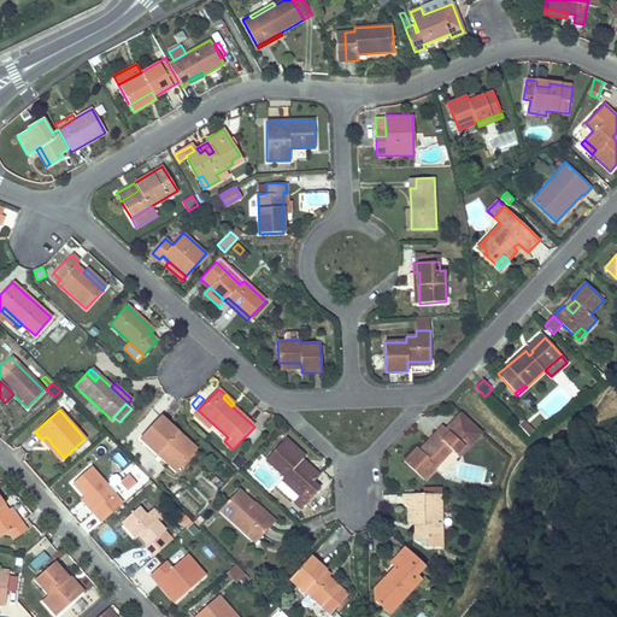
[(213,424),(198,410),(194,413),(210,428),(213,424)]
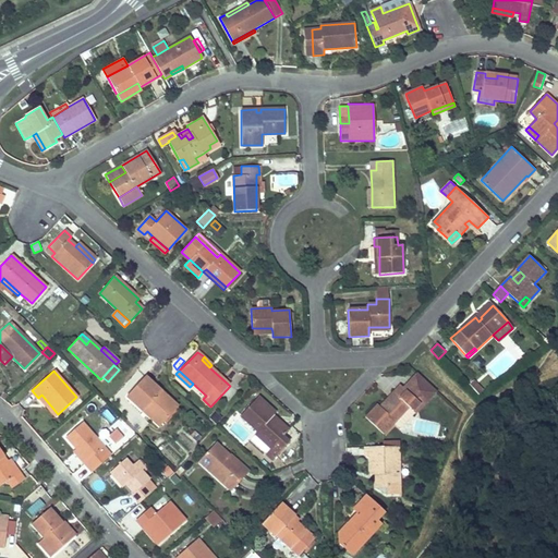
[(417,376),(404,389),(415,398),(427,385),(417,376)]
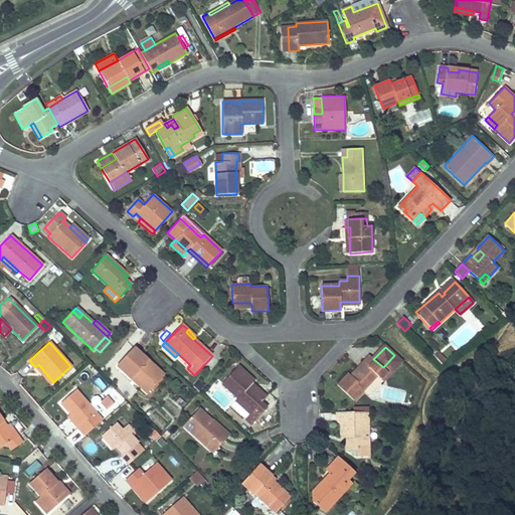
[(117,366),(132,379),(135,375),(151,390),(164,375),(134,348),(117,366)]
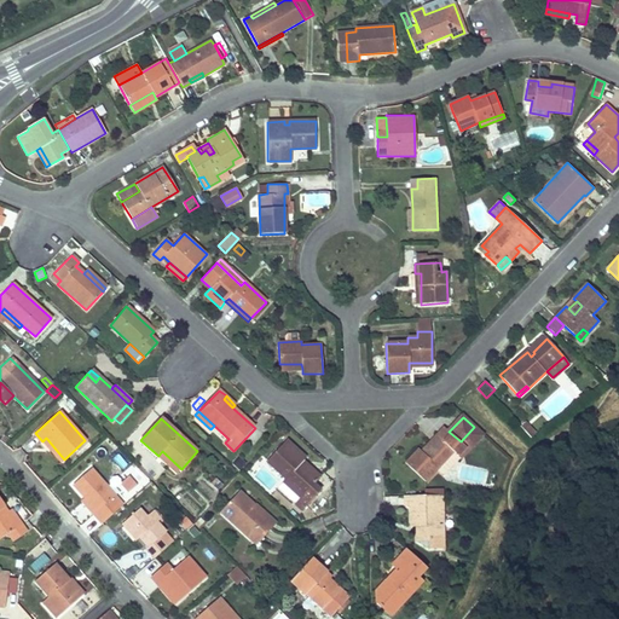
[(424,455),(421,451),(418,449),(406,462),(427,481),(438,469),(453,452),(458,456),(461,458),(482,435),(474,427),(461,441),(449,432),(444,427),(435,435),(439,439),(424,455)]
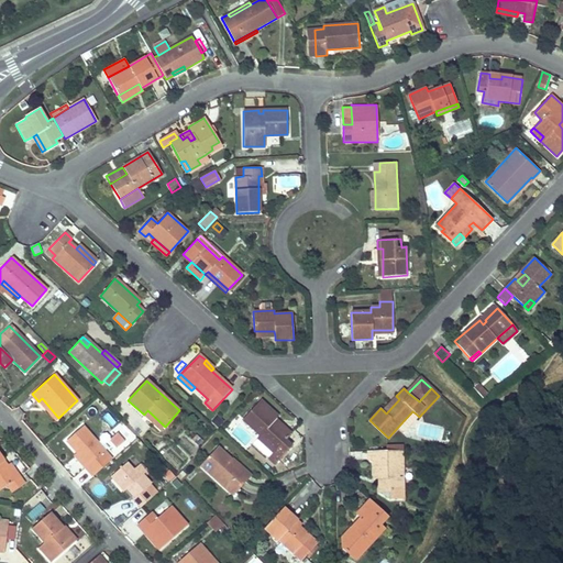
[(396,396),(383,410),(386,414),(399,399),(396,396)]
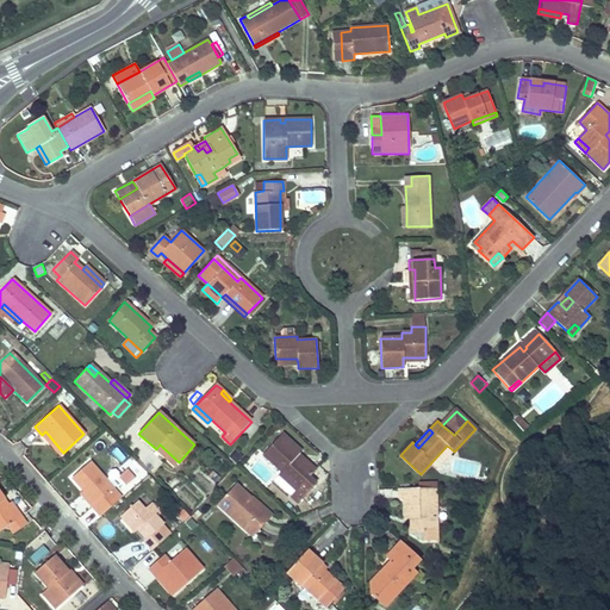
[(45,431),(42,435),(60,455),(63,453),(45,431)]
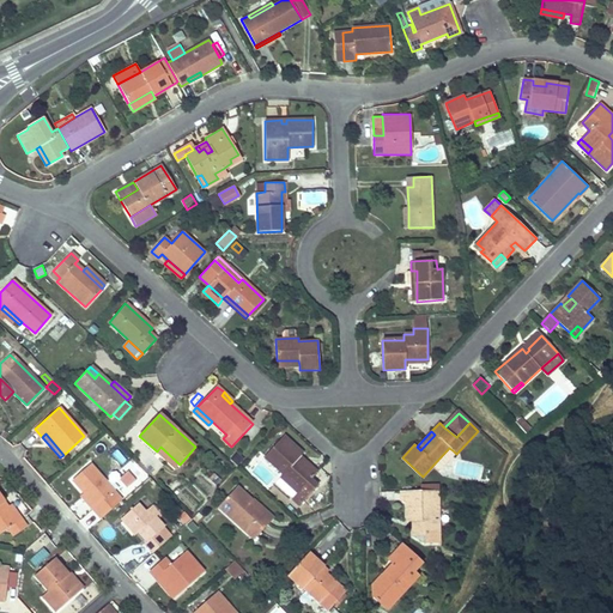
[(313,477),(296,461),(301,456),(302,455),(283,437),(263,457),(283,474),(280,477),(297,492),(293,496),(301,503),(316,486),(310,480),(313,477)]
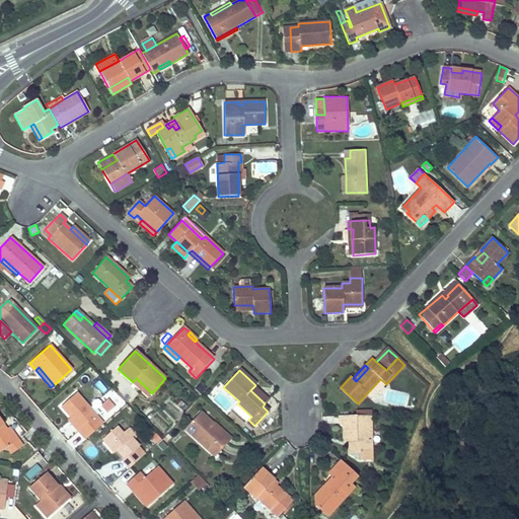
[(136,378),(133,382),(148,397),(152,393),(136,378)]
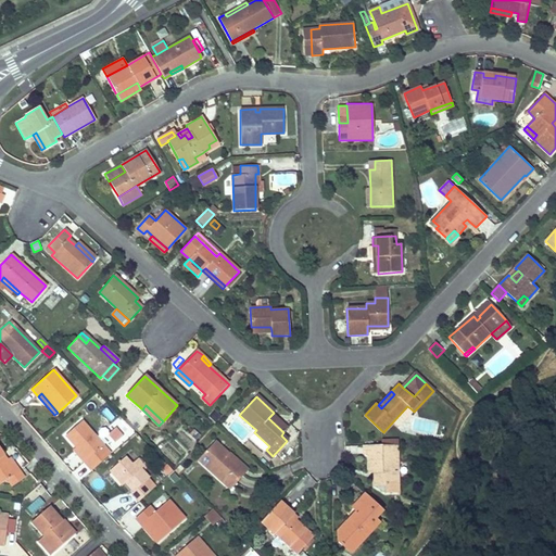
[(407,406),(393,421),(397,425),(412,409),(407,406)]
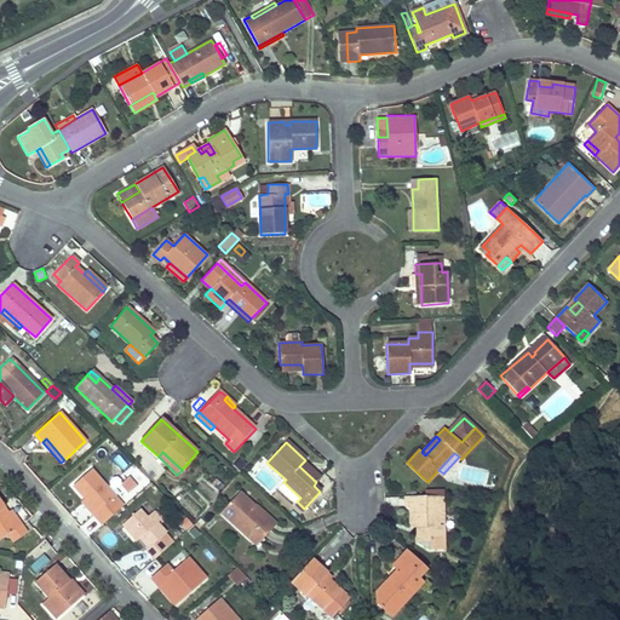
[(304,461),(299,466),(316,482),(320,477),(304,461)]
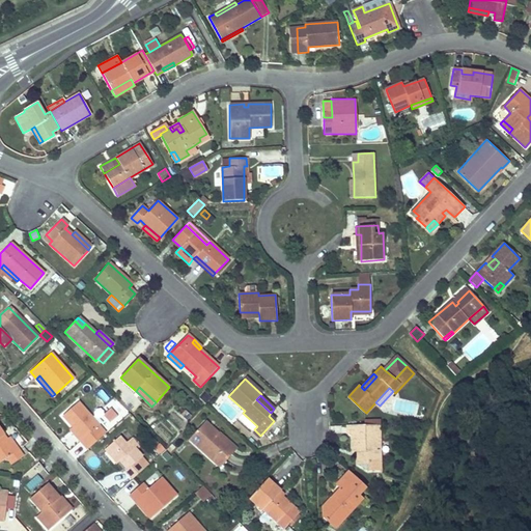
[(61,416),(72,427),(82,438),(79,441),(86,449),(105,434),(77,402),(61,416)]
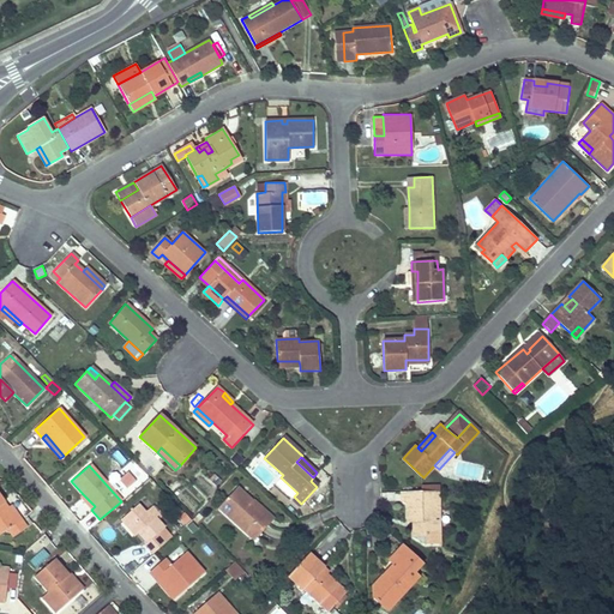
[(269,524),(248,506),(252,501),(236,488),(218,509),(254,541),(269,524)]
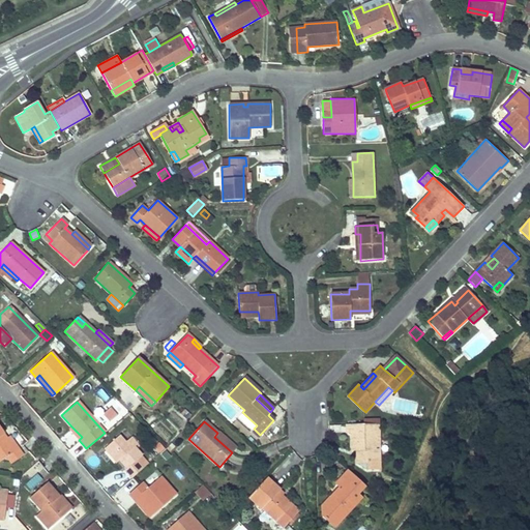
[(365,424),(347,425),(347,434),(352,434),(353,452),(357,452),(357,465),(366,465),(367,472),(380,471),(379,451),(376,451),(375,424),(365,424)]
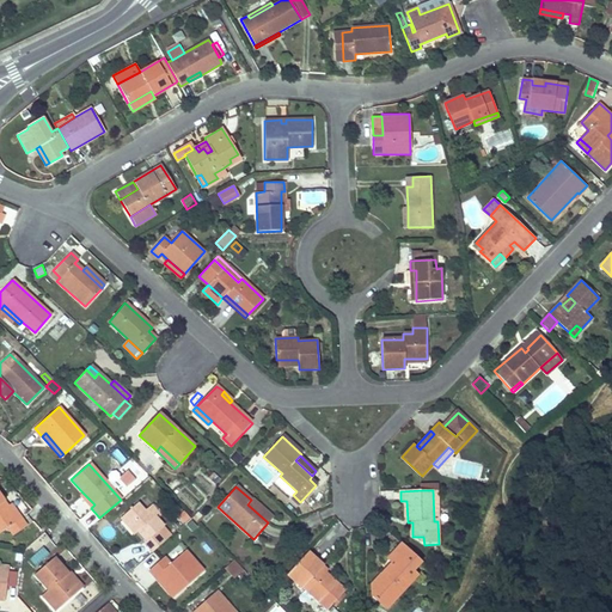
[(83,493),(80,495),(91,508),(95,505),(83,493)]
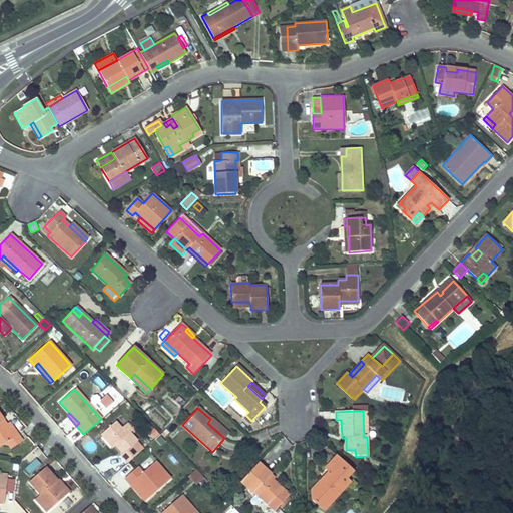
[(14,437),(6,425),(0,417),(0,445),(5,442),(10,449),(22,441),(17,434),(14,437)]
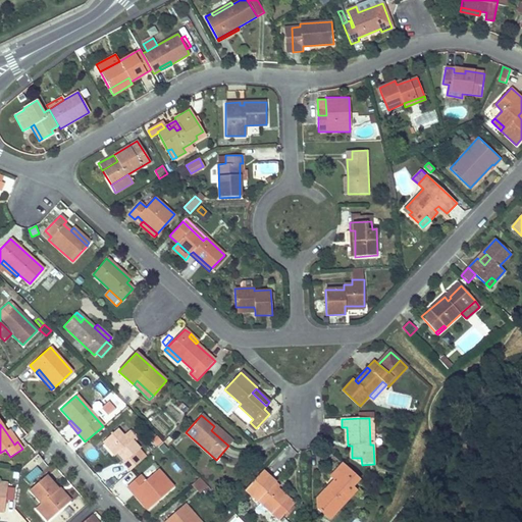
[(214,426),(211,430),(228,446),(232,442),(214,426)]
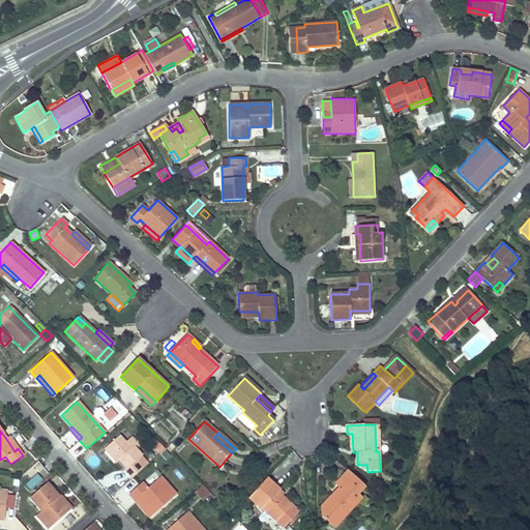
[(9,437),(6,439),(15,451),(18,448),(9,437)]
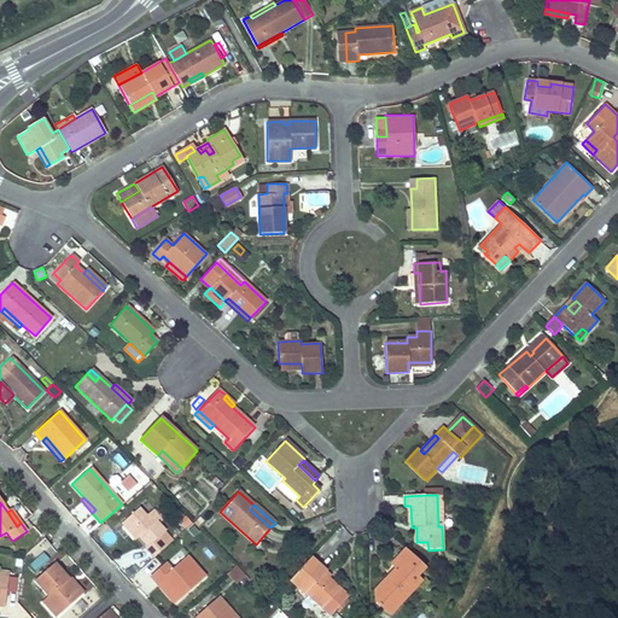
[(122,524),(130,534),(134,530),(140,537),(147,546),(145,548),(153,558),(167,546),(158,536),(164,531),(156,522),(161,518),(153,509),(145,517),(139,509),(122,524)]
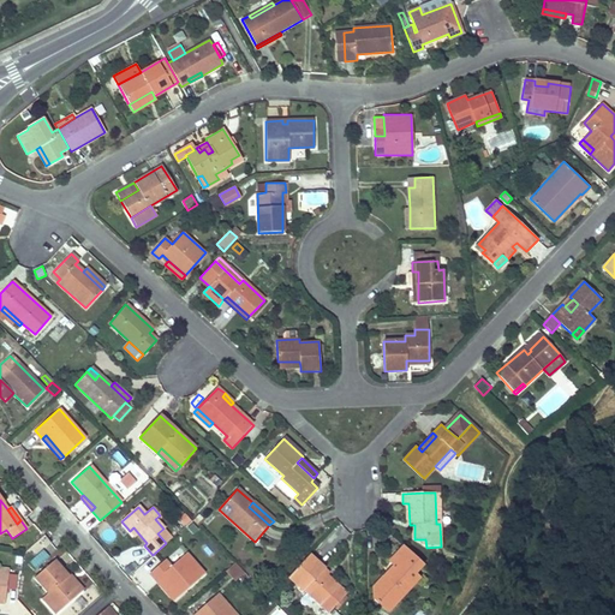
[(372,601),(377,604),(384,597),(390,603),(400,592),(402,596),(419,578),(415,574),(423,565),(404,547),(389,562),(393,567),(389,572),(393,574),(389,579),(386,575),(374,589),(372,601)]
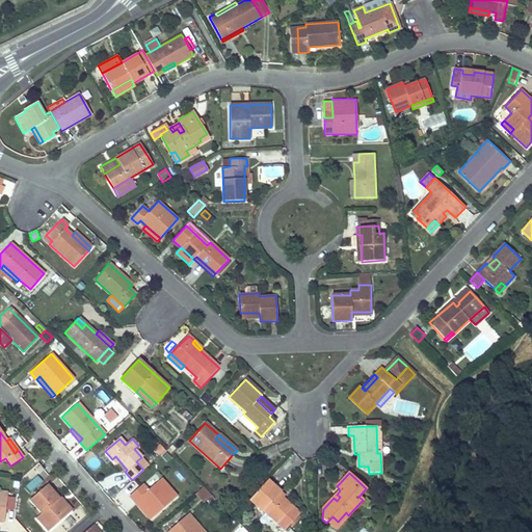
[(129,497),(141,510),(144,507),(153,516),(176,497),(160,479),(149,489),(143,484),(129,497)]
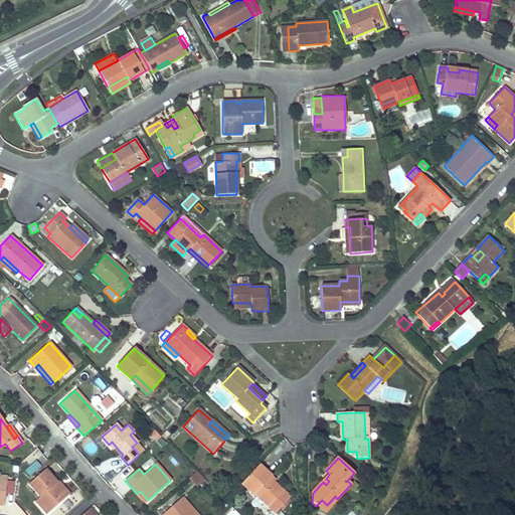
[(259,464),(240,484),(253,496),(254,495),(275,513),(290,497),(273,482),(270,479),(272,476),(259,464)]
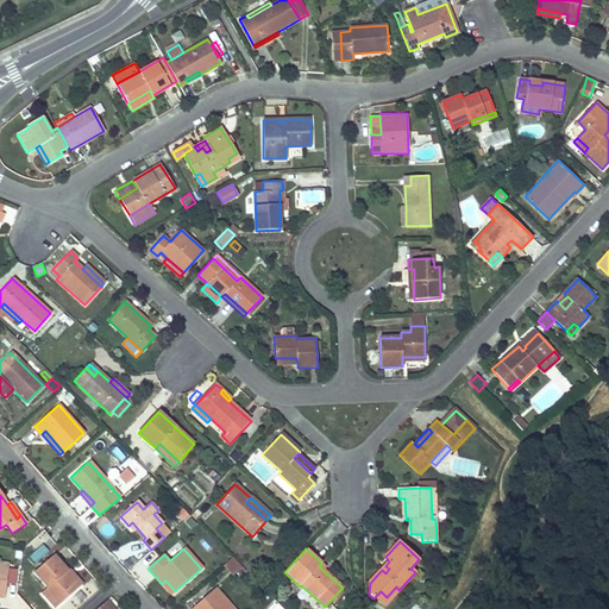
[(48,588),(45,589),(58,604),(77,588),(66,573),(67,571),(54,556),(35,572),(48,588)]
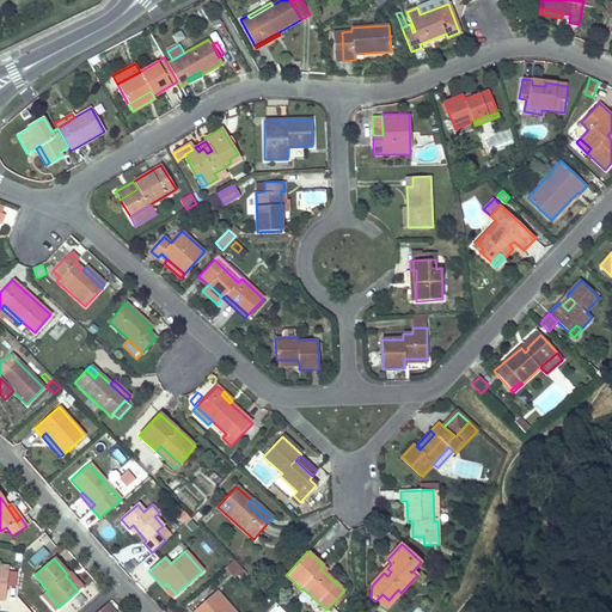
[(233,561),(225,568),(234,577),(242,569),(233,561)]
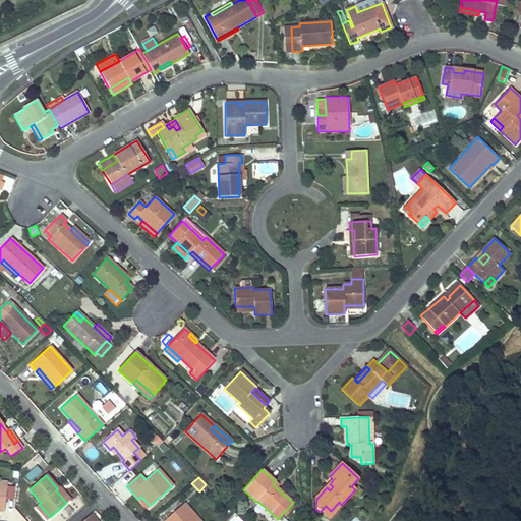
[(57,488),(56,490),(66,503),(70,500),(59,486),(57,488)]
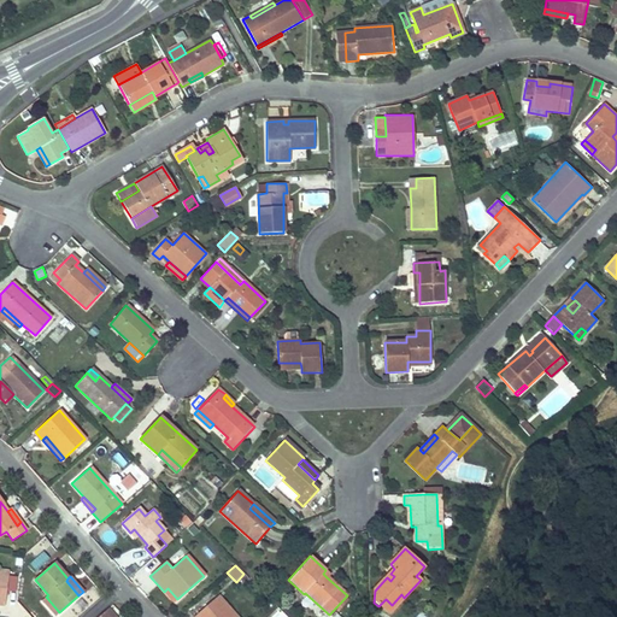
[(168,588),(164,592),(174,603),(177,599),(168,588)]
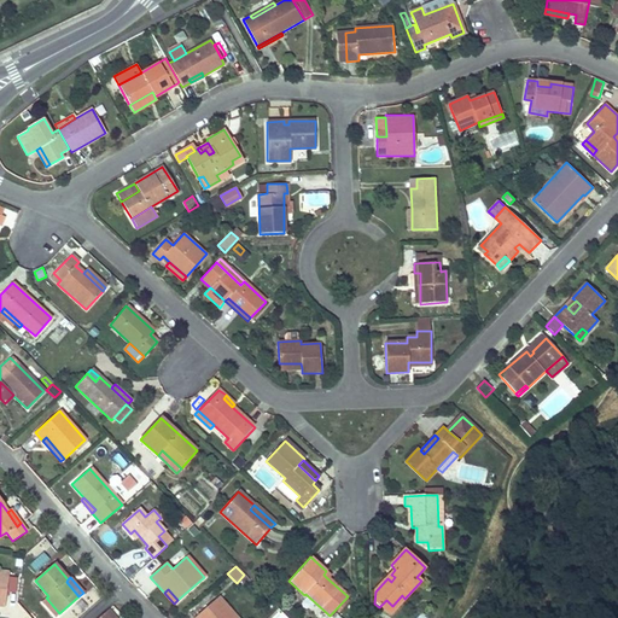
[(386,600),(379,607),(389,616),(404,599),(402,595),(392,606),(386,600)]
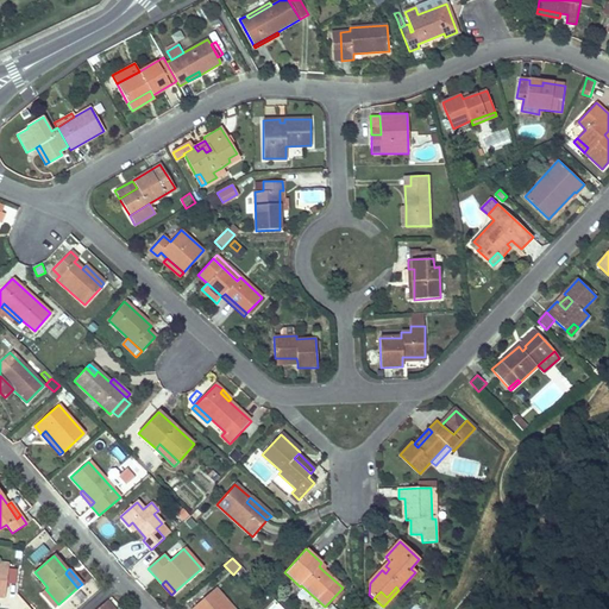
[(58,604),(45,589),(41,592),(55,608),(58,604)]
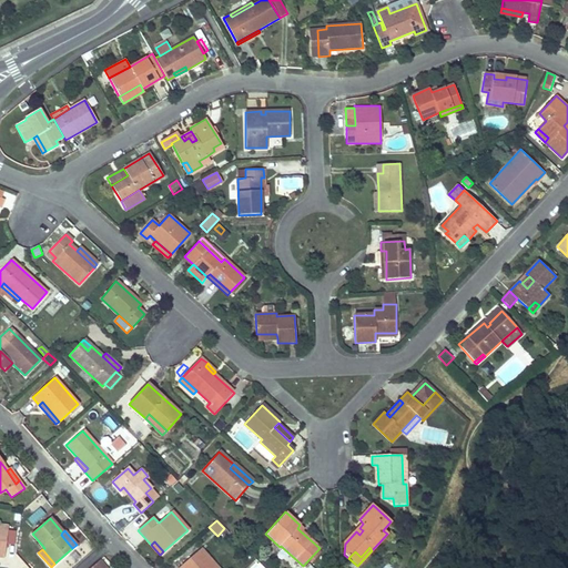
[(179,567),(216,567),(204,553),(200,549),(179,567)]
